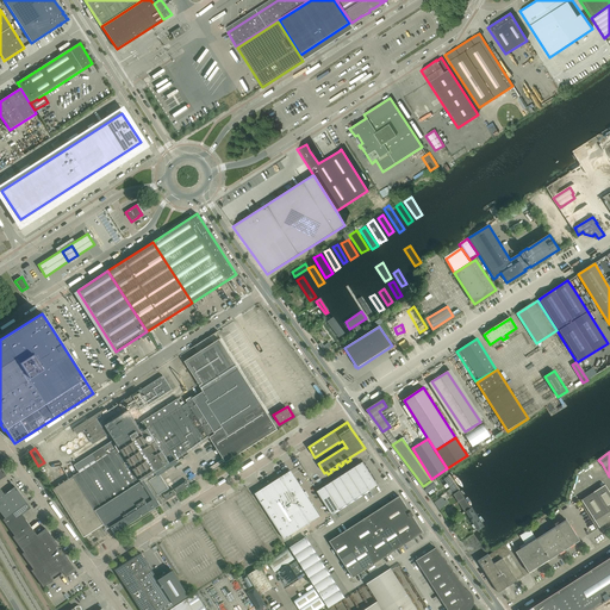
[(331,515),(369,491),(378,485),(362,462),(317,492),(331,515)]
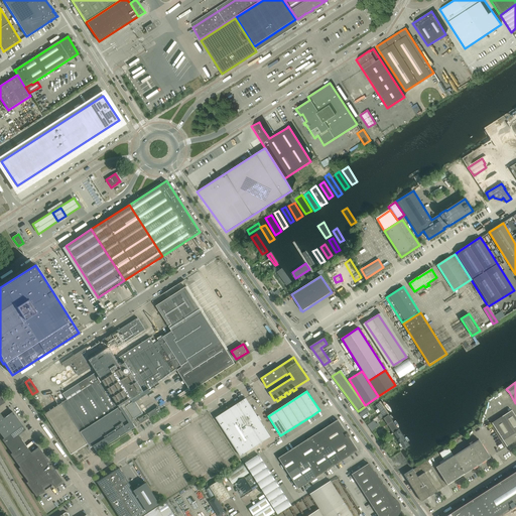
[(227,411),(225,412),(225,413),(221,416),(221,414),(216,417),(241,457),(271,437),(246,398),(237,404),(238,405),(227,412),(227,411)]
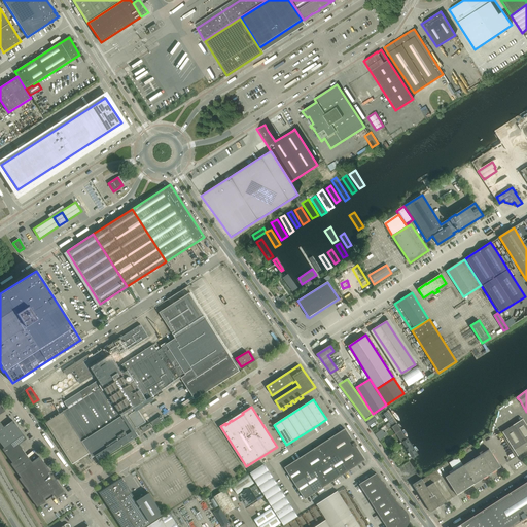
[(391,424),(395,421),(388,411),(384,413),(391,424)]
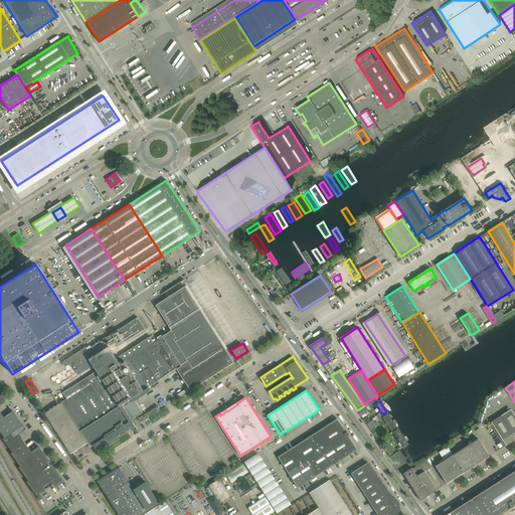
[(148,412),(150,417),(161,410),(158,406),(148,412)]
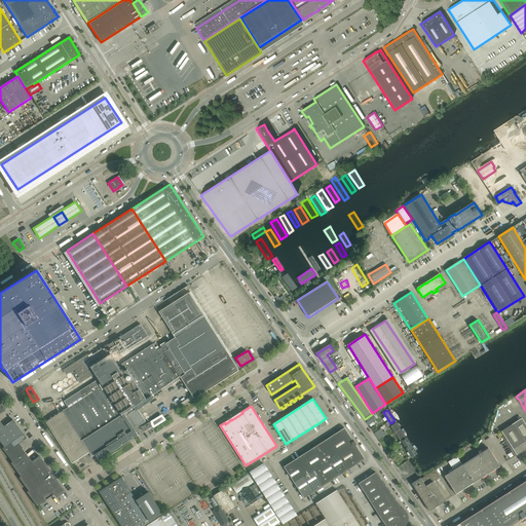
[(522,418),(499,433),(515,456),(517,455),(518,455),(525,449),(525,424),(522,419),(522,418)]
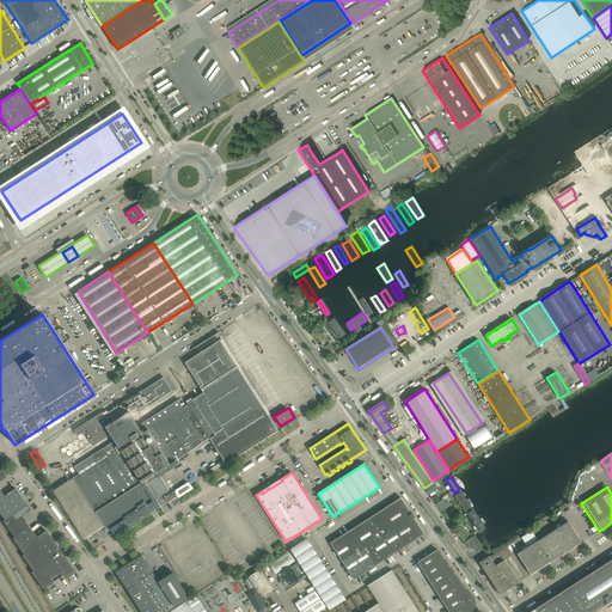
[(37,537),(22,516),(31,510),(16,489),(5,496),(0,490),(0,513),(5,520),(2,521),(14,537),(12,539),(24,555),(49,536),(46,531),(37,537)]
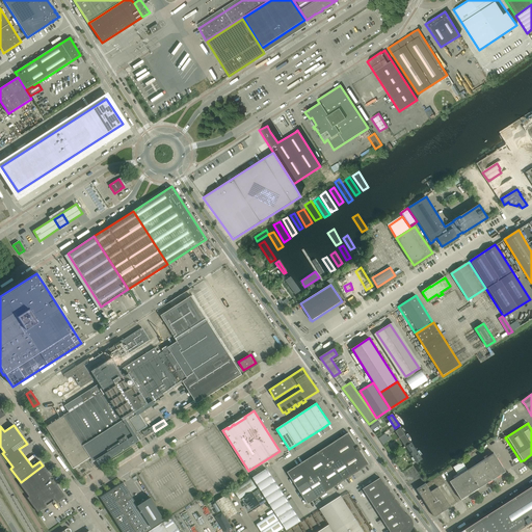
[(145,436),(154,431),(152,427),(142,432),(145,436)]
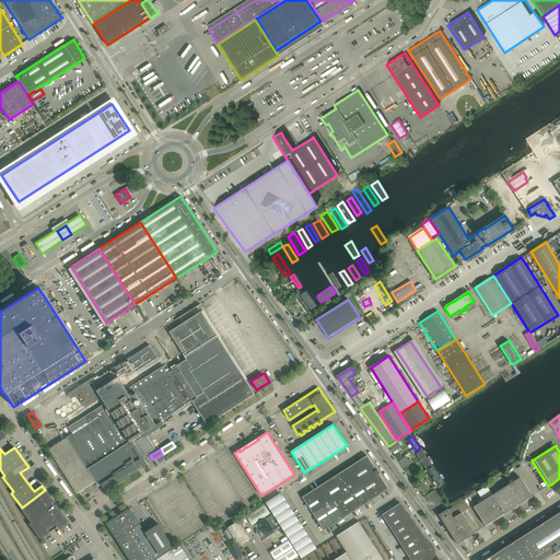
[(431,465),(432,465),(421,450),(417,453),(427,468),(431,465)]
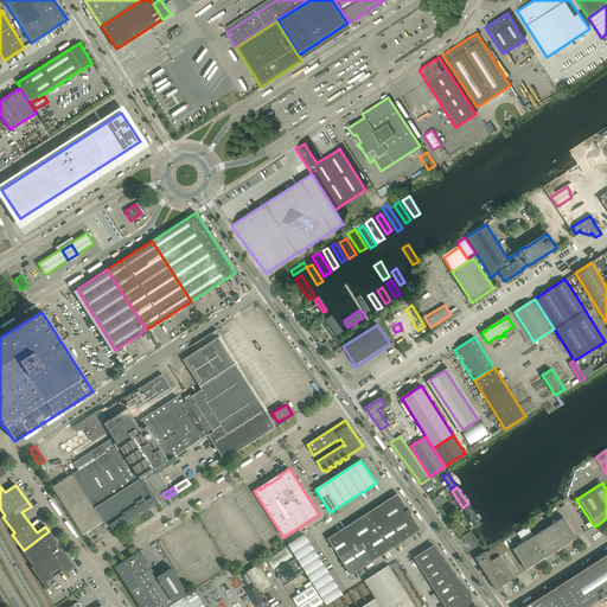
[(351,575),(417,532),(421,530),(410,515),(411,513),(410,511),(409,509),(408,510),(397,494),(394,497),(328,538),(351,575)]
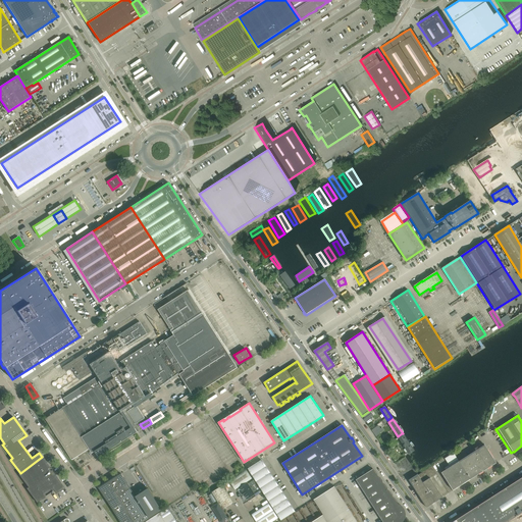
[(398,436),(409,452),(412,450),(402,433),(398,436)]
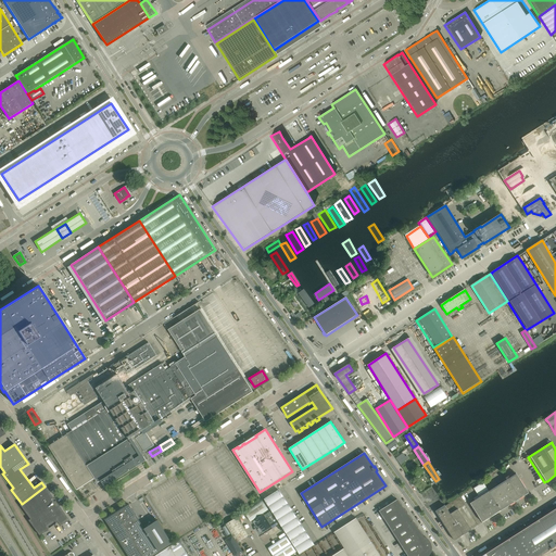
[(422,476),(419,472),(412,478),(414,482),(422,476)]
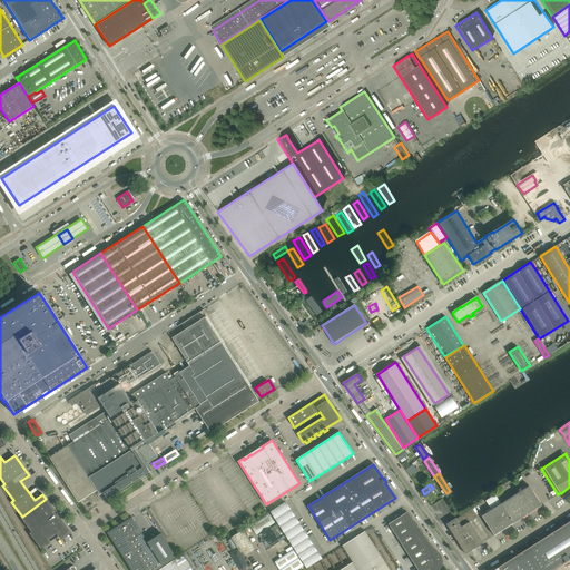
[(513,523),(542,505),(530,485),(501,503),(500,502),(485,511),(487,513),(482,516),(494,536),(509,526),(508,524),(512,521),(513,523)]
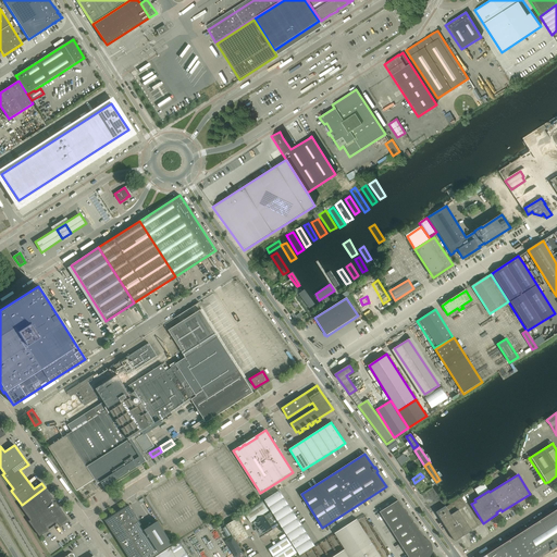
[(447,496),(450,493),(442,481),(437,484),(447,496)]
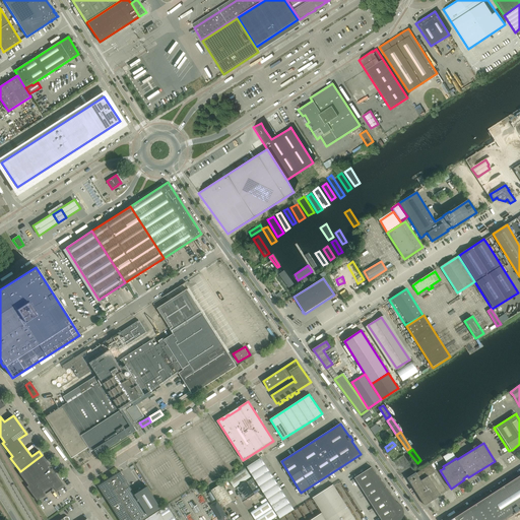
[(65,486),(52,468),(51,469),(50,467),(51,467),(42,455),(20,471),(18,472),(27,485),(26,486),(37,501),(45,496),(44,495),(54,488),(56,492),(65,486)]
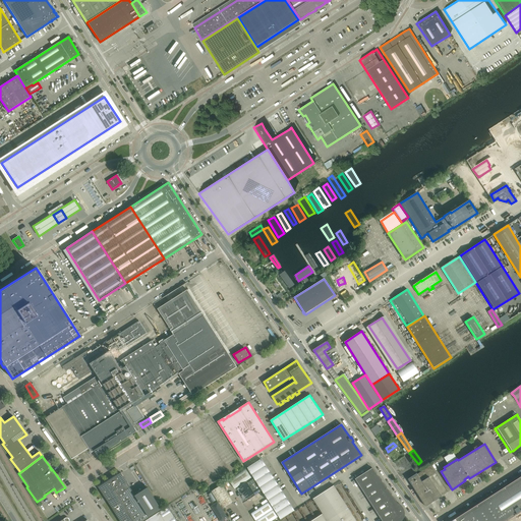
[(294,511),(282,491),(261,459),(247,468),(281,520),(294,511)]
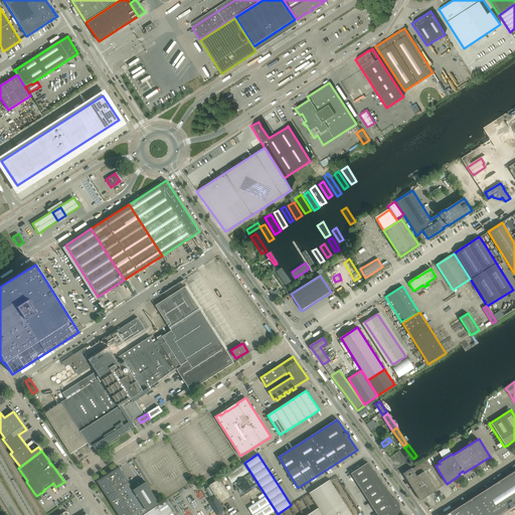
[(424,472),(431,468),(425,460),(412,469),(411,468),(403,474),(420,501),(437,491),(424,472)]
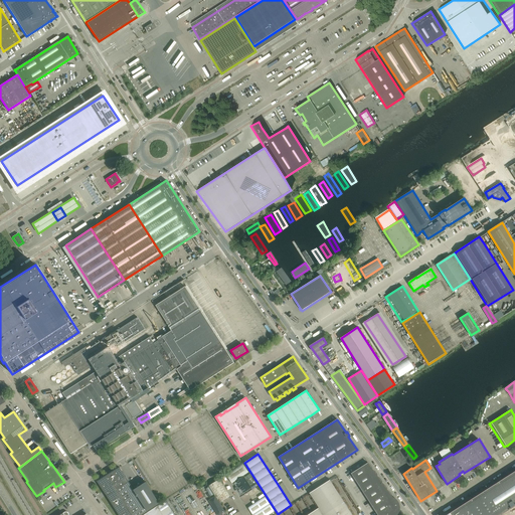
[(243,463),(226,473),(232,483),(249,473),(243,463)]
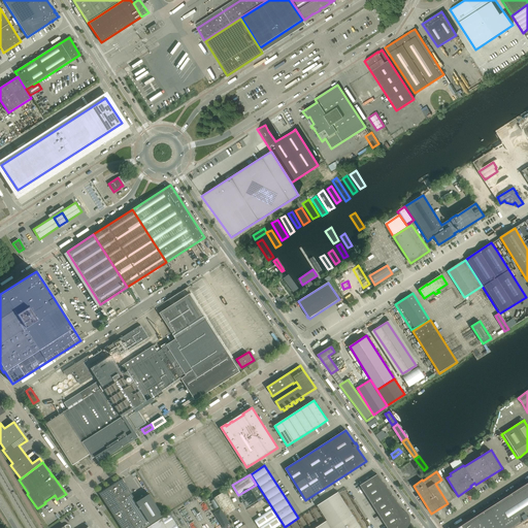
[(402,509),(398,503),(377,474),(360,486),(387,527),(407,527),(408,527),(409,526),(409,525),(409,524),(410,523),(410,522),(410,521),(410,520),(410,519),(410,518),(409,517),(409,516),(409,515),(408,515),(408,514),(407,513),(406,512),(405,510),(404,510),(404,509),(402,509)]
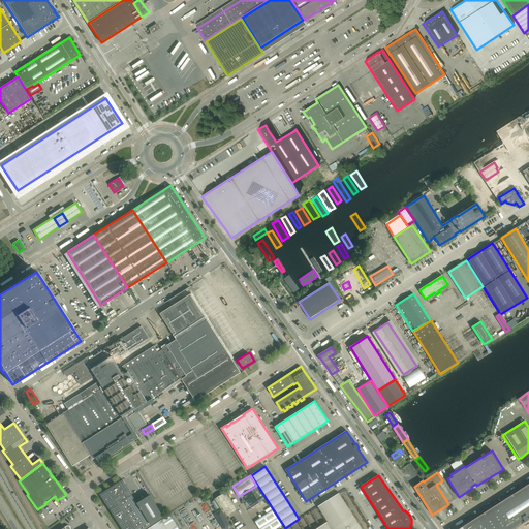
[(119,484),(100,495),(107,504),(110,508),(122,528),(145,528),(155,523),(164,517),(150,495),(137,503),(123,480),(120,483),(121,483),(119,484)]
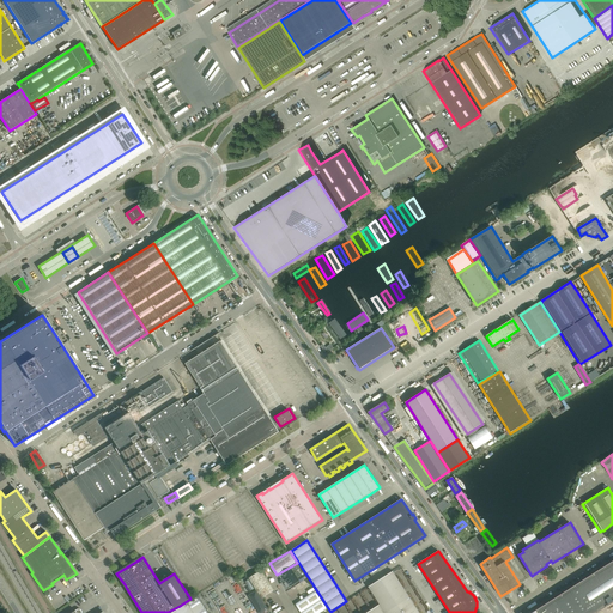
[(595,612),(612,602),(612,560),(530,612),(595,612)]
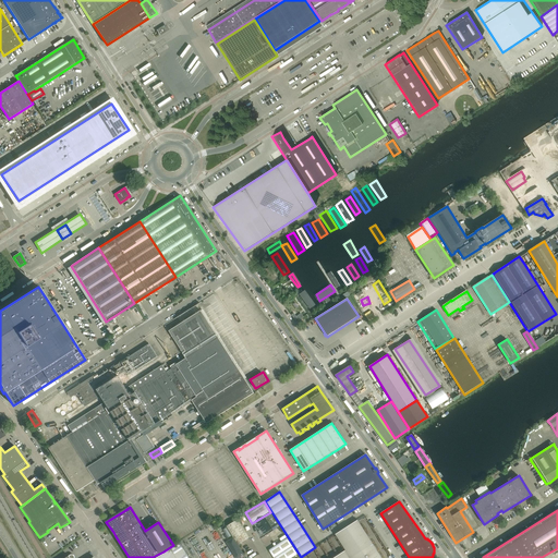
[(252,523),(251,523),(261,538),(280,526),(270,511),(270,512),(252,523)]
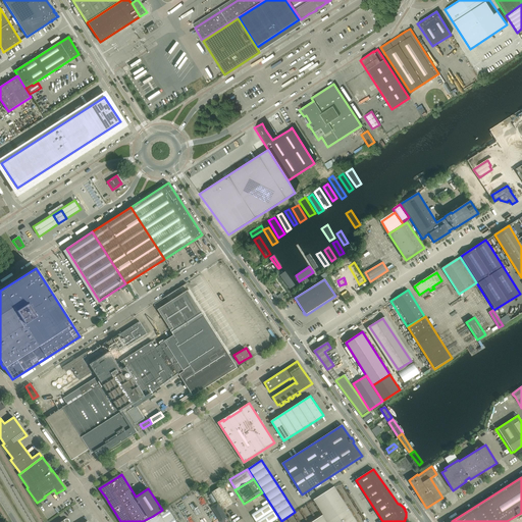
[(233,503),(222,485),(211,492),(222,510),(233,503)]
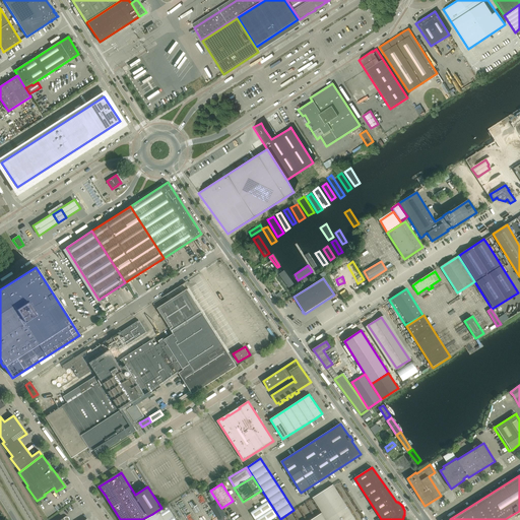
[(355,519),(333,484),(313,498),(326,519),(355,519)]
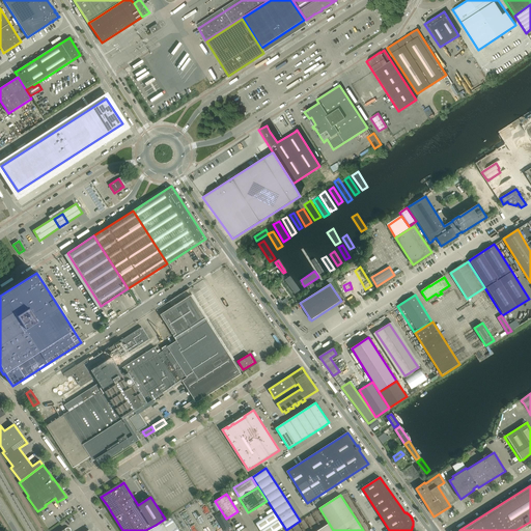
[(273,512),(274,512),(270,507),(252,519),(255,524),(258,522),(273,512)]
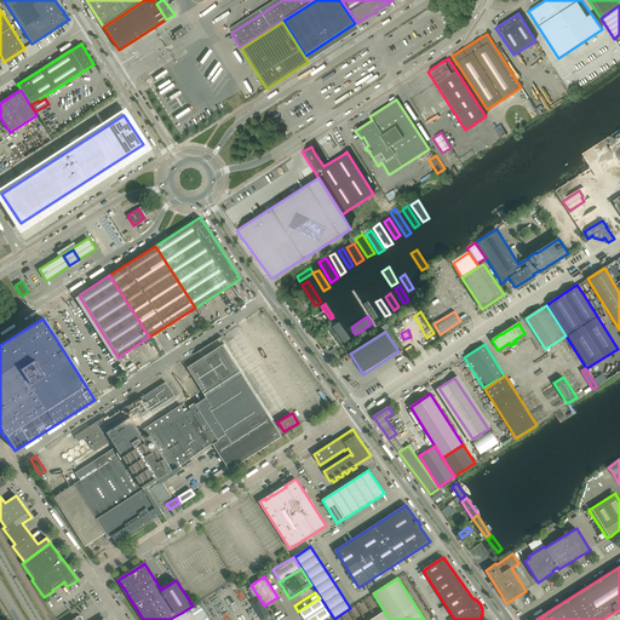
[(305,615),(323,604),(319,598),(302,609),(305,615)]
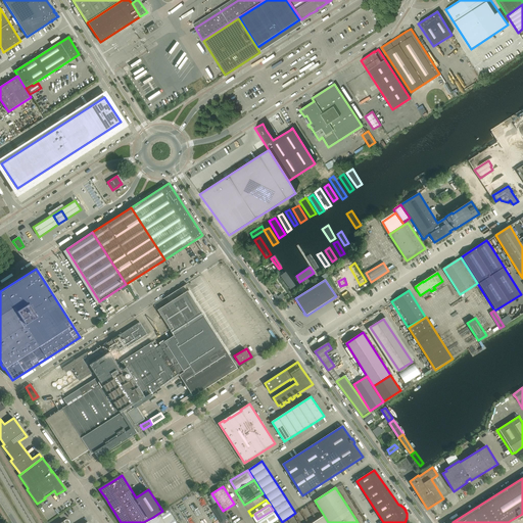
[(177,522),(169,509),(145,522),(177,522)]
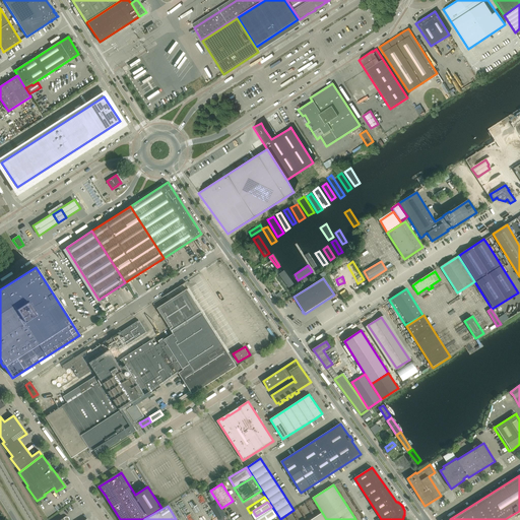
[(255,519),(270,519),(276,516),(271,507),(254,517),(255,519)]
